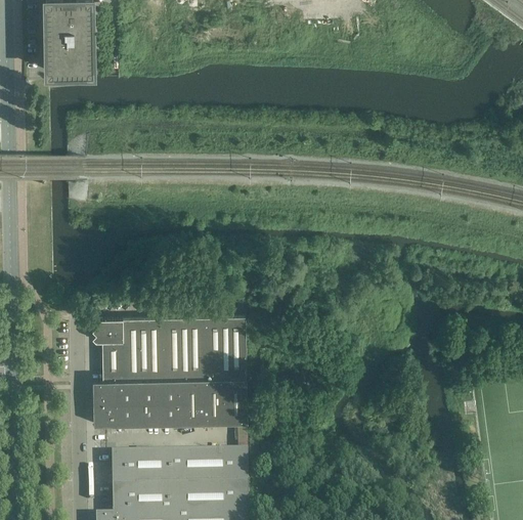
[(93,74),(91,0),(75,0),(76,1),(72,1),(71,0),(67,0),(67,1),(62,1),(61,0),(45,0),(47,75),(93,74)]
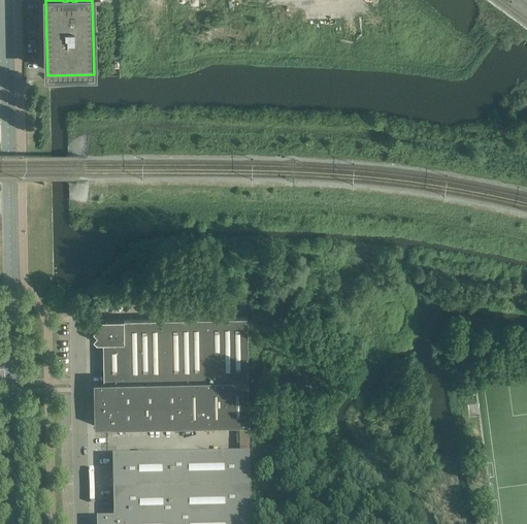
[(102,362),(102,365),(103,386),(248,384),(246,321),(96,324),(92,328),(96,331),(93,335),(96,339),(93,342),(96,347),(100,342),(102,342),(102,351),(103,362),(102,362)]
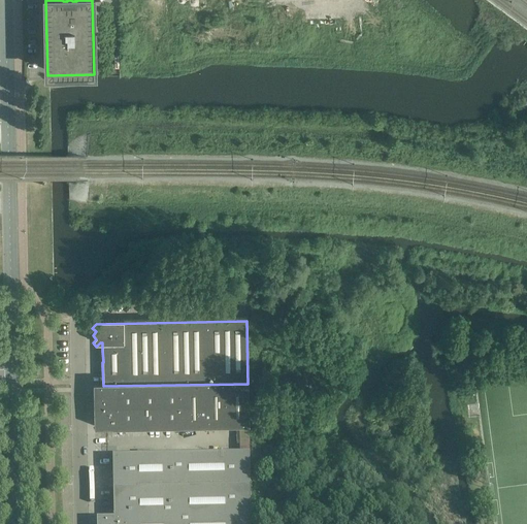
[(248,384),(103,386),(94,386),(93,386),(94,431),(95,431),(235,428),(249,428),(248,384)]
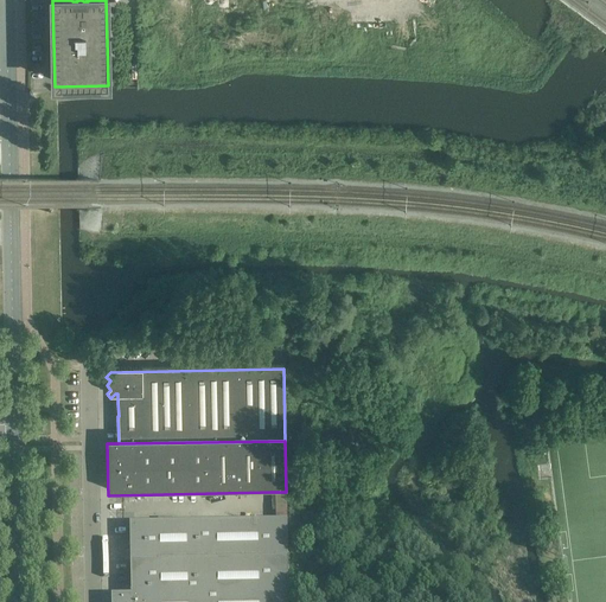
[(272,529),(286,529),(286,492),(270,492),(272,529)]
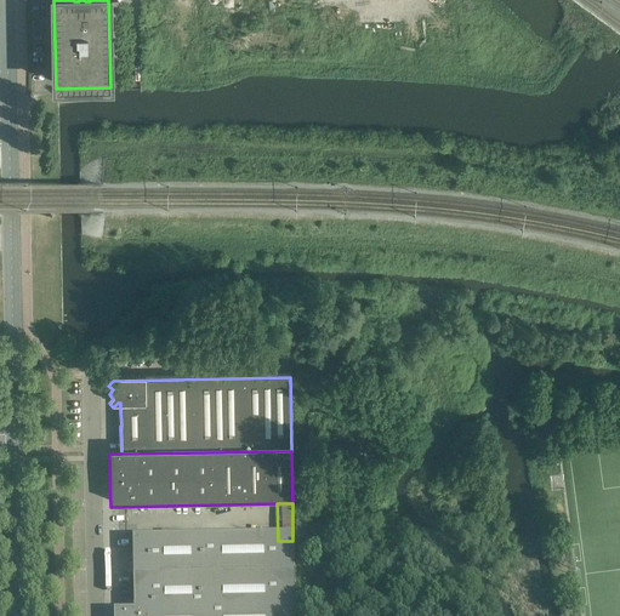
[(294,615),(293,541),(278,541),(131,543),(134,615),(294,615)]
